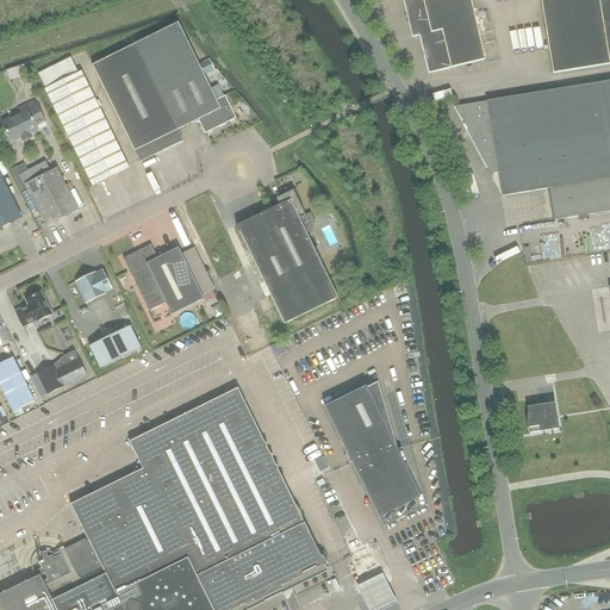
[(485,61),(470,0),(403,0),(412,38),(419,36),(429,74),(485,61)]
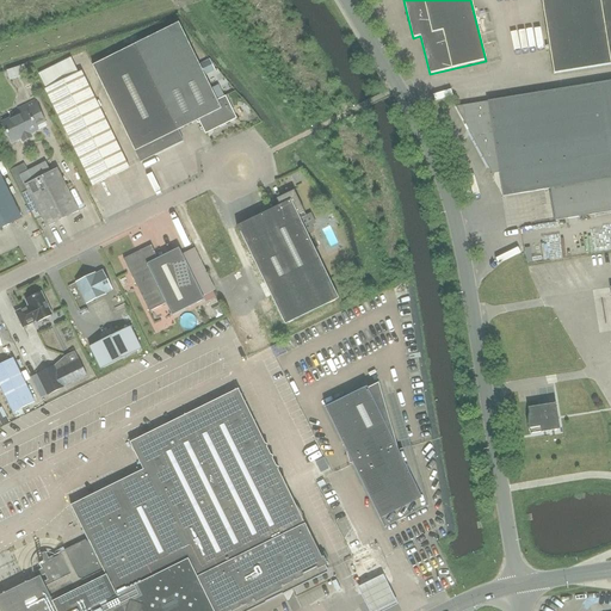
[(610,65),(610,0),(541,0),(554,74),(610,65)]
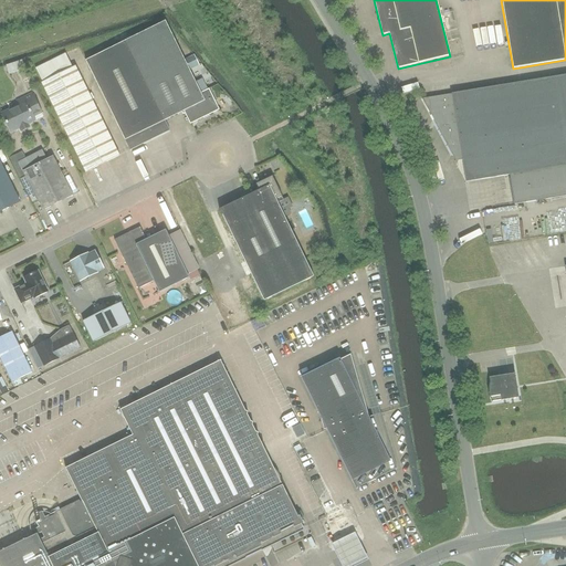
[(205,101),(200,93),(189,70),(184,60),(165,21),(85,61),(129,150),(170,130),(165,121),(184,112),(205,101)]
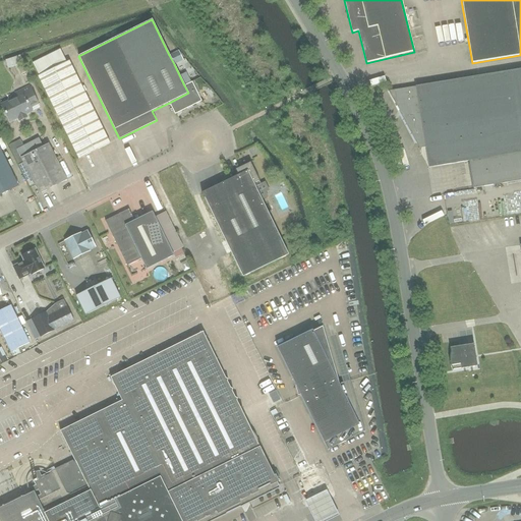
[(169,55),(174,64),(181,60),(177,51),(169,55)]
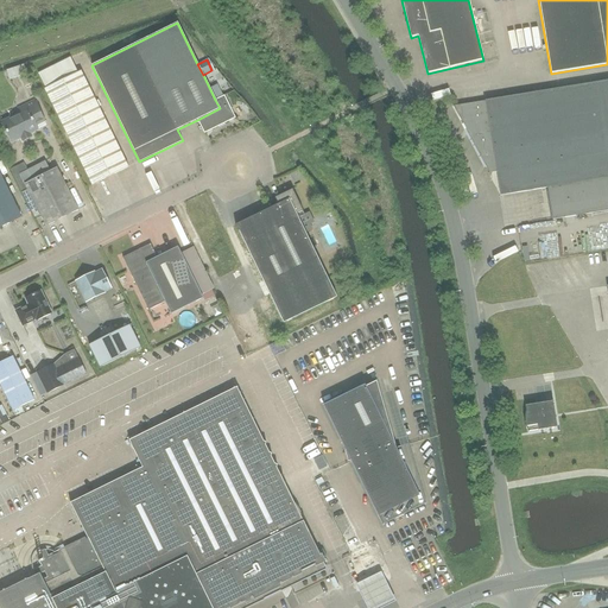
[(128,168),(95,100),(81,71),(44,89),(92,185),(128,168)]
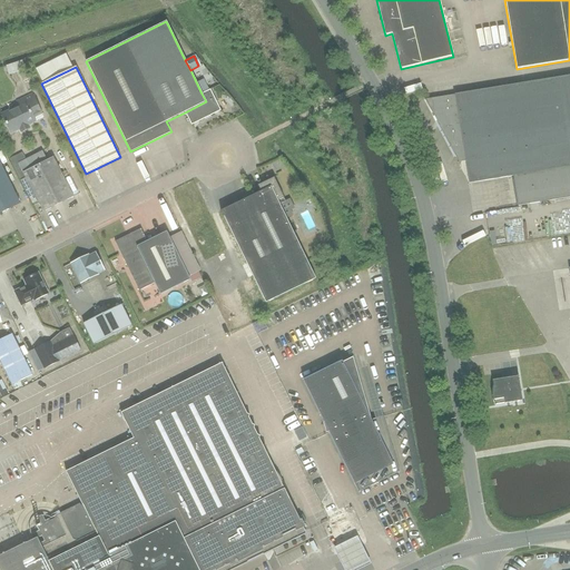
[(461,163),(465,161),(470,184),(513,176),(518,206),(569,197),(569,75),(454,95),(425,99),(457,157),(461,157),(461,163)]
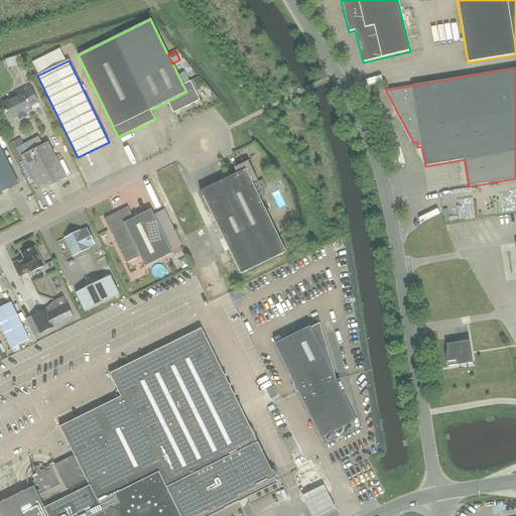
[(200,100),(190,82),(182,85),(186,92),(167,102),(173,113),(200,100)]
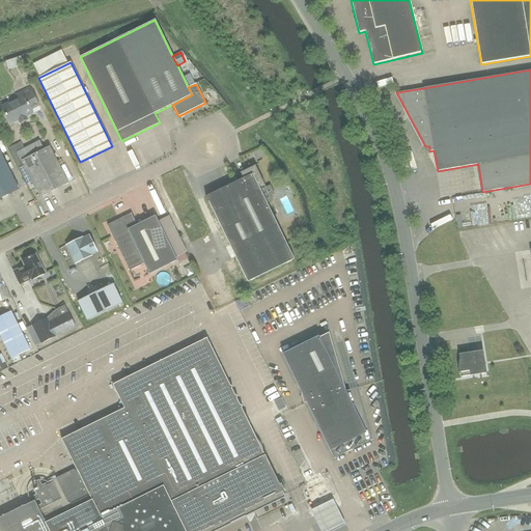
[(31,109),(38,106),(30,88),(16,95),(18,100),(4,106),(8,113),(5,115),(9,124),(33,113),(31,109)]
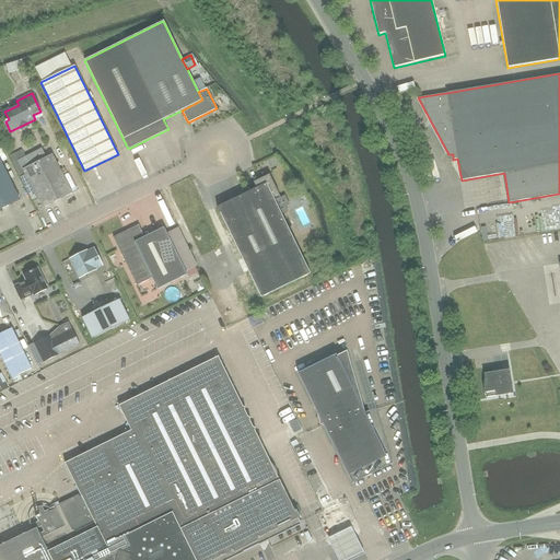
[(71,194),(51,154),(46,158),(42,149),(18,161),(22,170),(42,208),(71,194)]
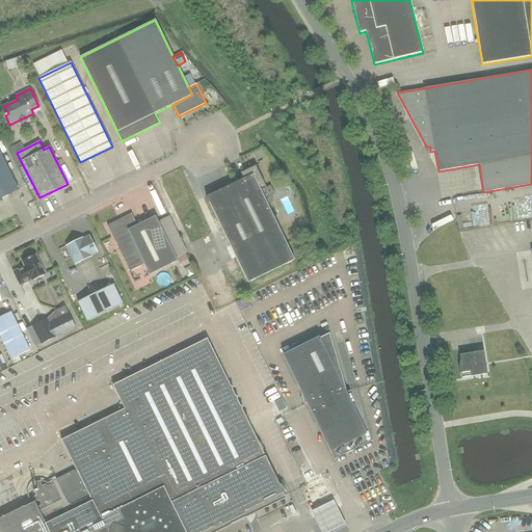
[(0,198),(19,190),(0,153),(0,152),(0,198)]
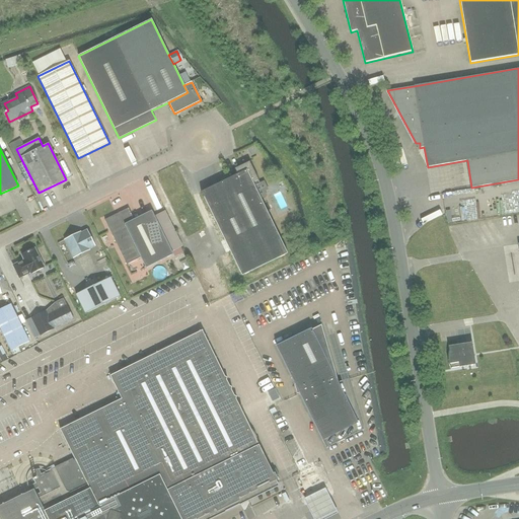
[(242,277),(287,254),(261,200),(267,197),(264,192),(268,190),(263,180),(260,182),(249,162),(235,169),(237,174),(201,193),(242,277)]
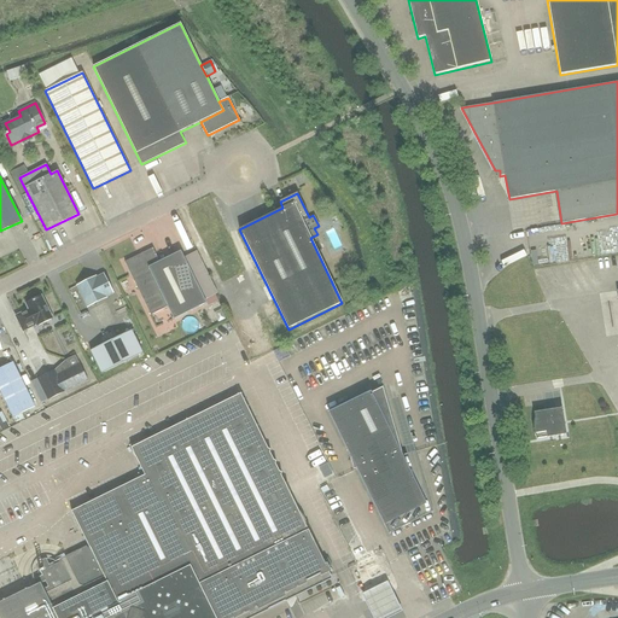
[(205,299),(181,251),(159,262),(153,249),(124,262),(151,315),(168,307),(174,320),(207,303),(205,299)]
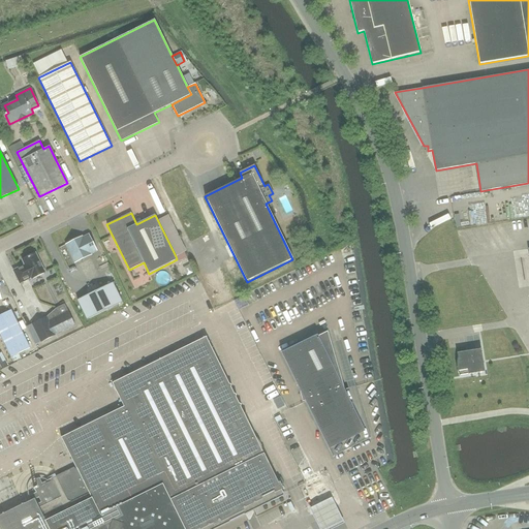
[(96,250),(89,236),(83,239),(82,237),(67,245),(75,262),(91,255),(90,253),(96,250)]
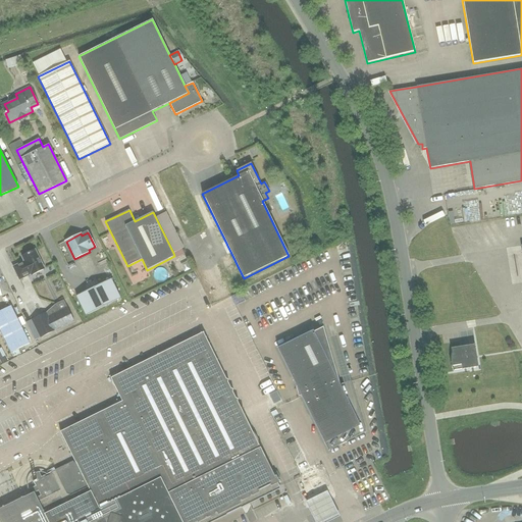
[(181,249),(173,253),(174,256),(176,259),(185,255),(181,249)]
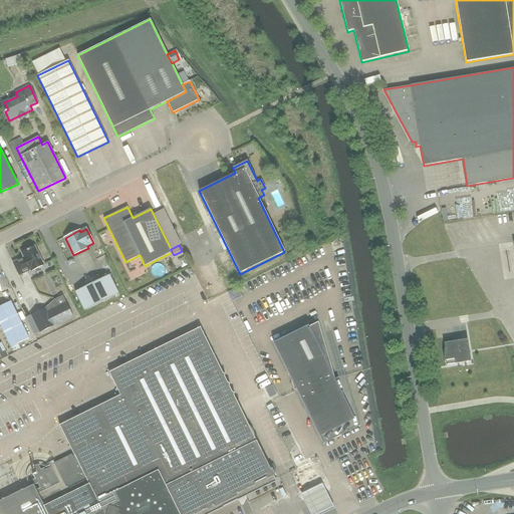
[(34,246),(21,253),(24,258),(13,263),(19,275),(30,270),(31,271),(44,265),(34,246)]
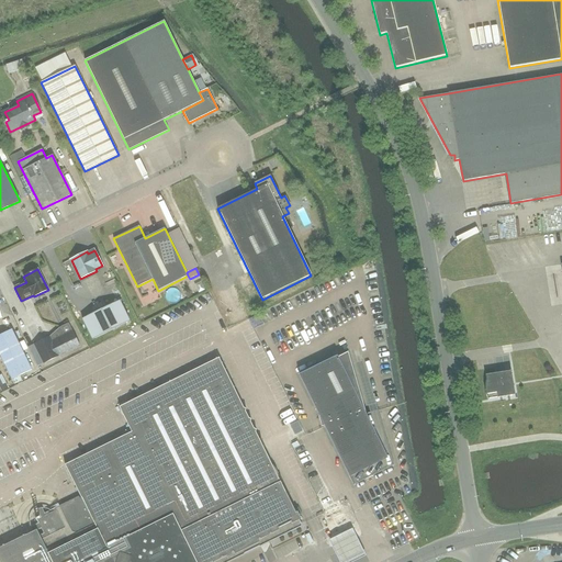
[(206,290),(202,281),(194,285),(199,293),(206,290)]
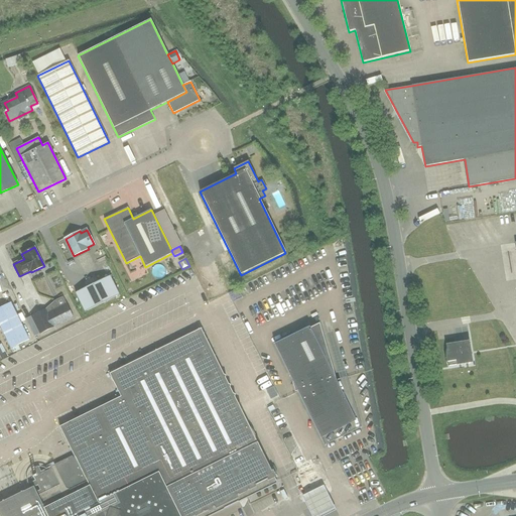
[(119,295),(110,276),(76,293),(85,312),(119,295)]
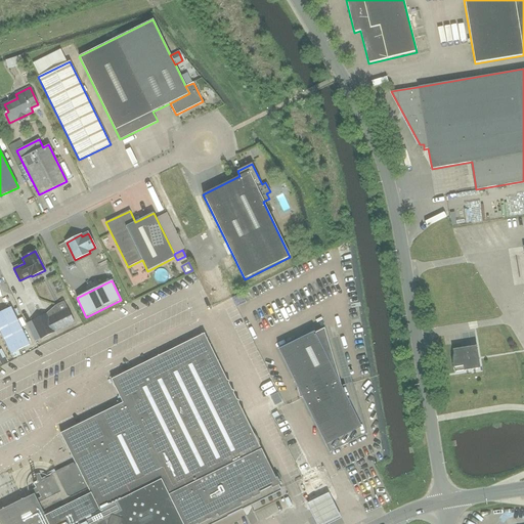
[(30,345),(11,307),(0,312),(0,332),(11,354),(30,345)]
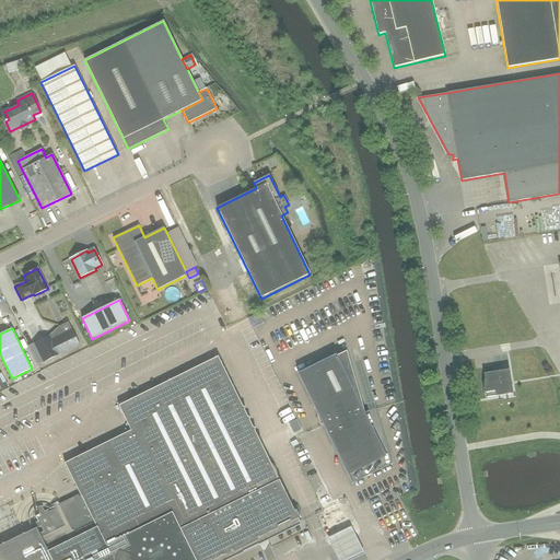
[(59,356),(80,345),(73,329),(51,340),(49,336),(34,343),(44,363),(59,356)]
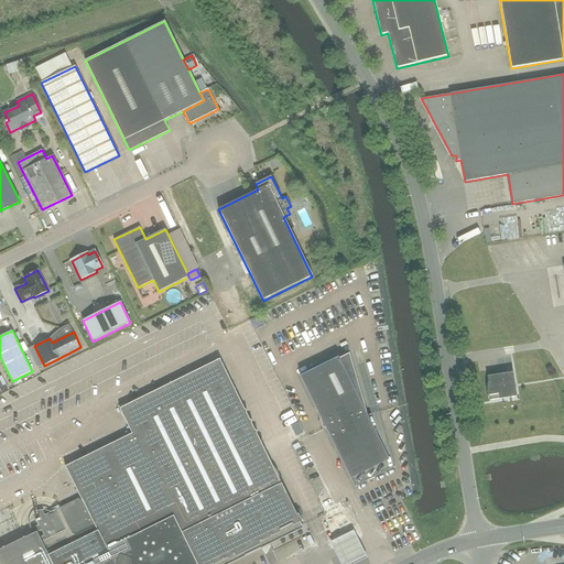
[(349,354),(301,378),(355,487),(396,467),(379,412),(367,415),(349,354)]
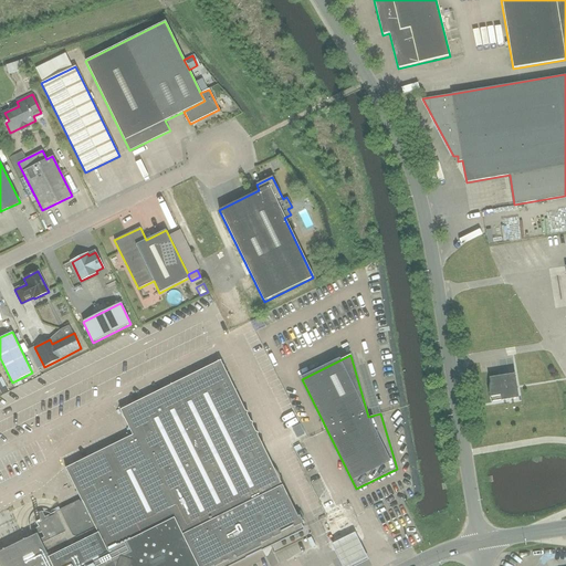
[(229,565),(303,527),(220,360),(119,410),(133,436),(196,563),(205,562),(206,565),(229,565)]
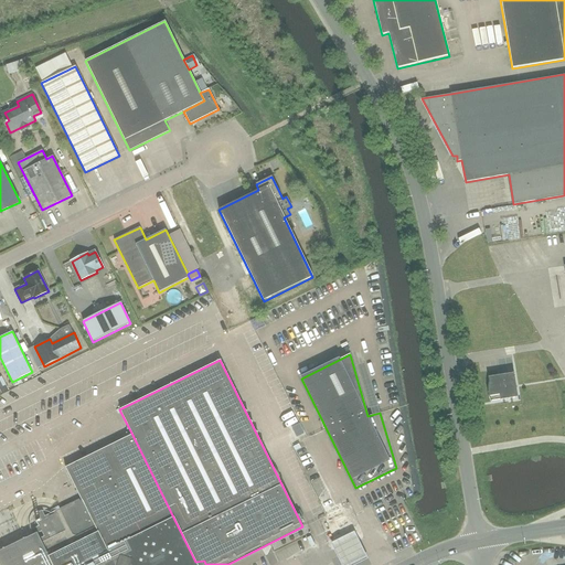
[(488,377),(489,382),(488,386),(488,390),(488,394),(489,398),(490,402),(518,397),(514,373),(488,377)]
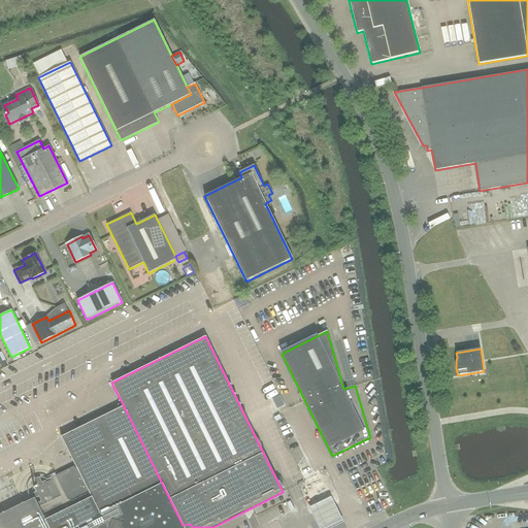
[(183,525),(124,406),(61,437),(72,460),(76,468),(62,474),(61,473),(51,479),(52,480),(45,484),(53,498),(48,500),(43,499),(42,503),(38,505),(34,498),(24,503),(0,515),(0,527),(192,527),(191,524),(183,525)]
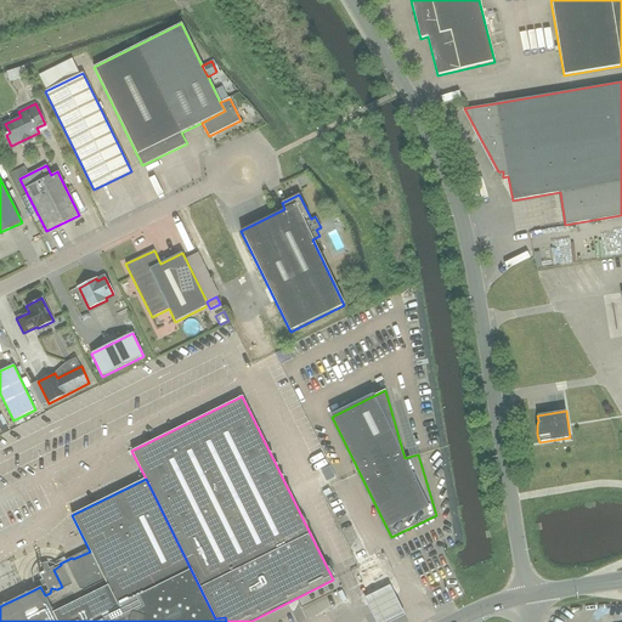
[(390,583),(365,597),(377,621),(386,621),(406,614),(390,583)]
